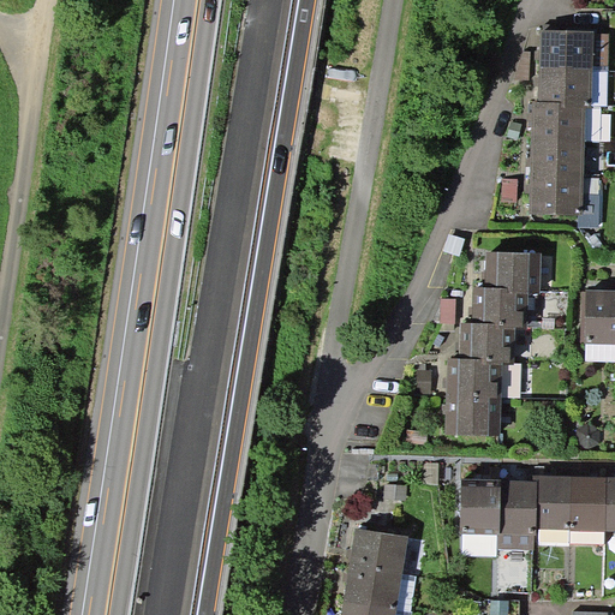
[(541,30),(539,67),(593,69),(593,34),(593,31),(541,30)]
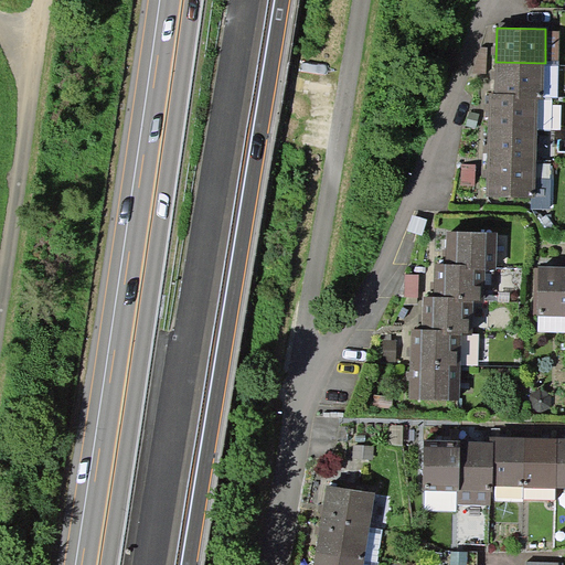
[(560,32),(545,31),(545,63),(558,63),(560,32)]
